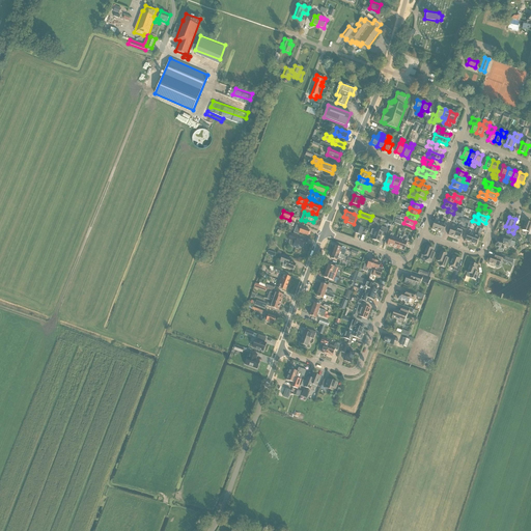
[(431,229),(438,231),(441,222),(438,221),(438,219),(436,218),(435,220),(431,229)]
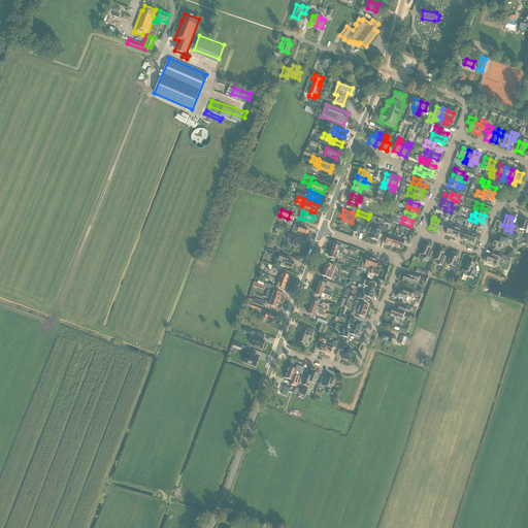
[(441,223),(438,221),(435,230),(440,232),(443,224),(444,221),(442,220),(441,223)]
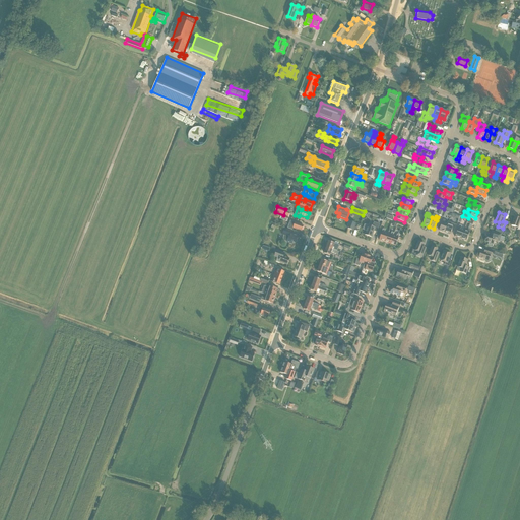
[(439,231),(445,233),(448,224),(444,222),(445,220),(443,219),(442,221),(439,231)]
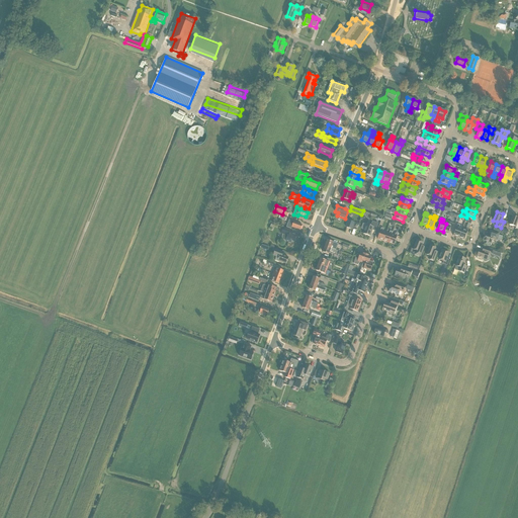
[(465,230),(462,229),(458,238),(464,240),(471,221),(466,219),(465,222),(468,223),(465,230)]
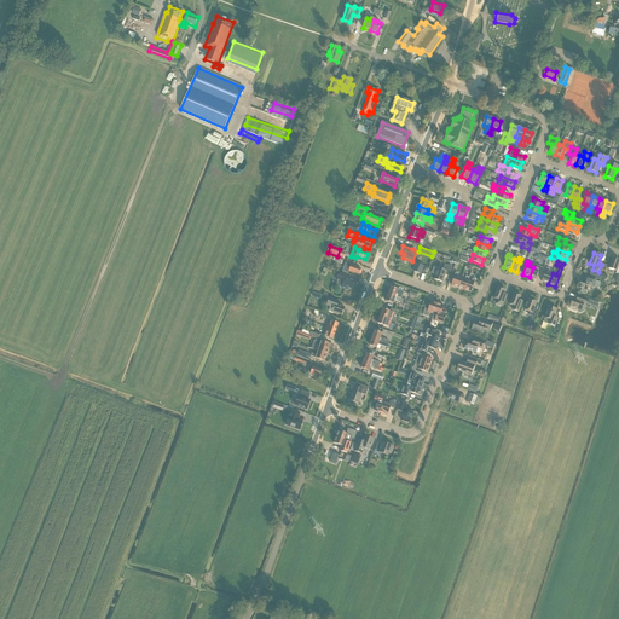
[(342,271),(348,273),(348,271),(354,273),(354,272),(359,275),(362,270),(357,267),(346,262),(342,271)]
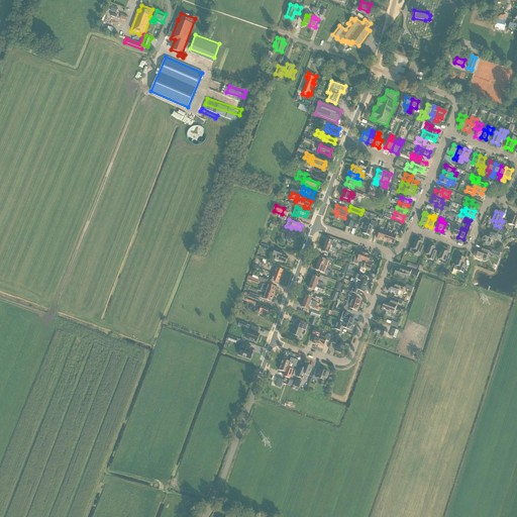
[(353,222),(347,220),(345,226),(351,228),(353,222)]
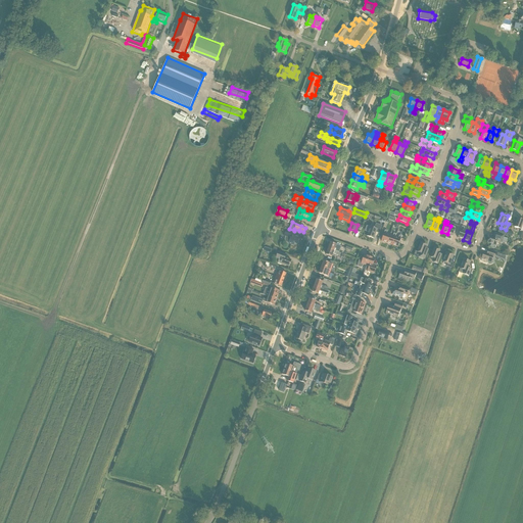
[(452,223),(450,226),(447,234),(453,236),(456,228),(457,225),(452,223)]
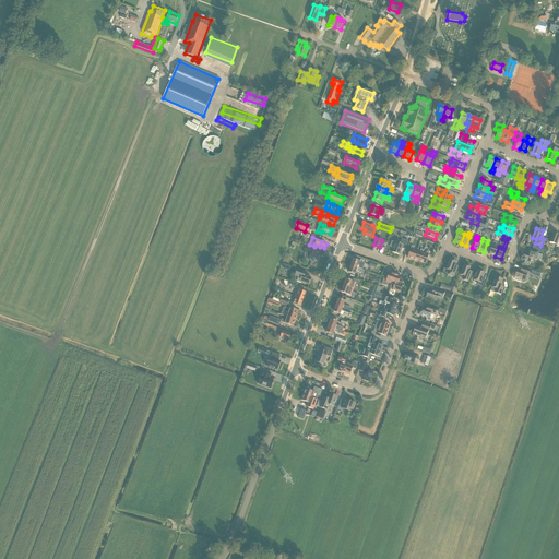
[(396,242),(391,241),(390,246),(394,248),(392,252),(399,254),(402,248),(405,249),(408,241),(402,239),(401,244),(396,242)]
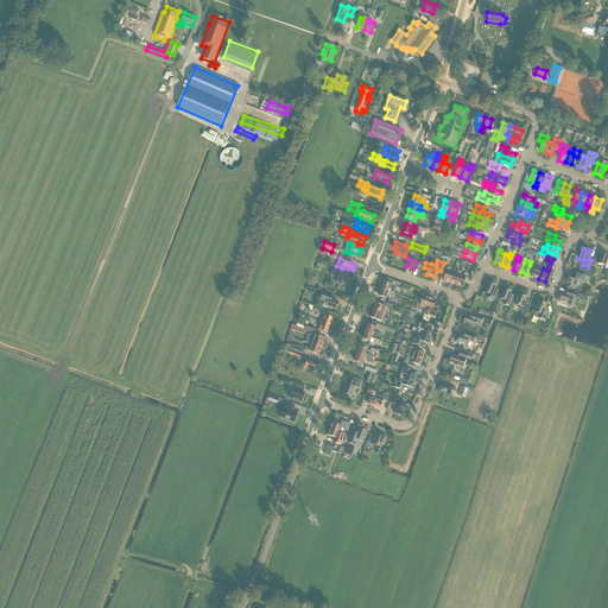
[(532,277),(538,279),(543,268),(539,267),(540,264),(537,263),(532,277)]
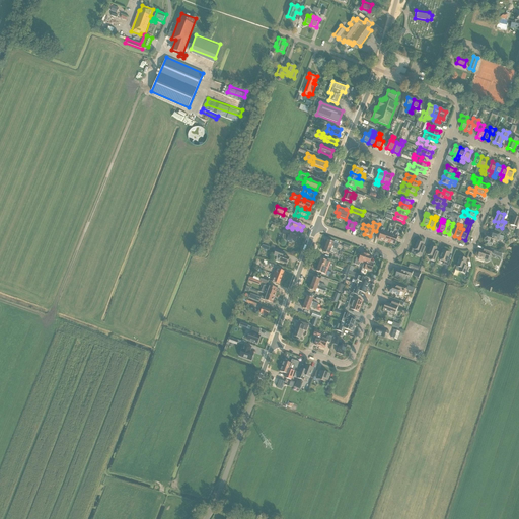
[(297,236),(290,233),(291,230),(284,228),(282,234),(284,234),(283,236),(283,238),(284,239),(285,240),(287,241),(286,241),(291,243),(292,241),(295,242),(297,236)]
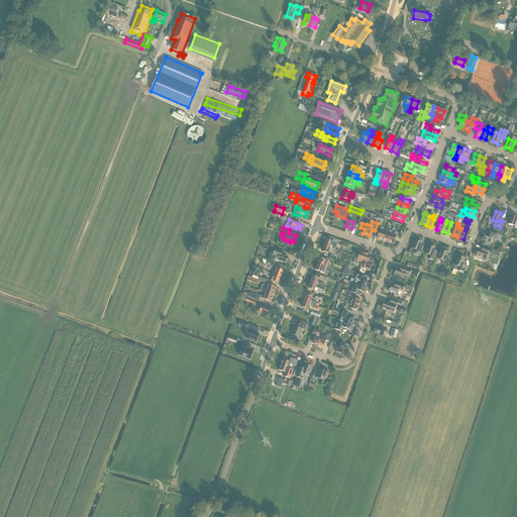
[(382,240),(385,232),(382,230),(383,228),(381,227),(377,238),(382,240)]
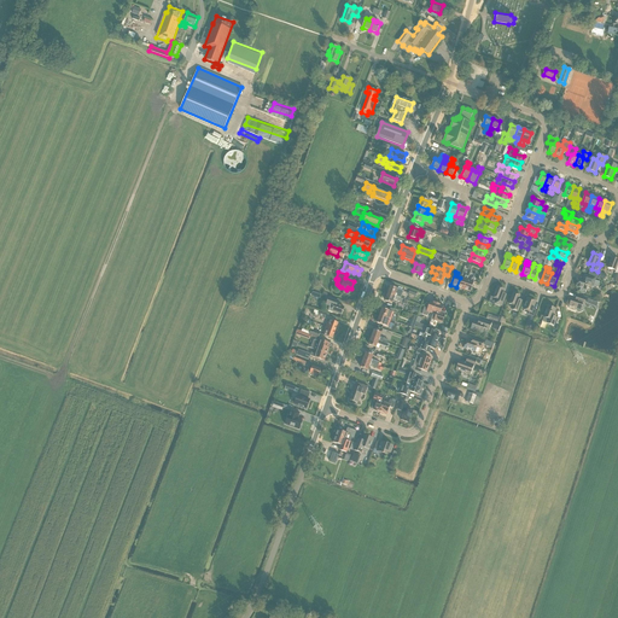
[(464,290),(467,280),(468,277),(465,275),(465,279),(460,278),(456,287),(464,290)]
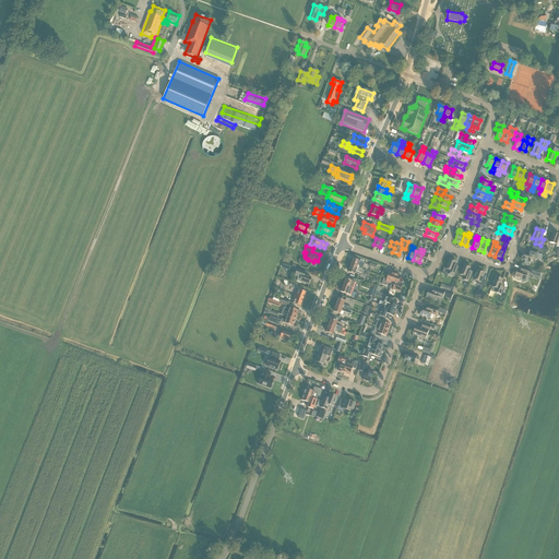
[(423,253),(419,262),(425,264),(428,256),(428,254),(429,252),(427,251),(426,254),(423,253)]
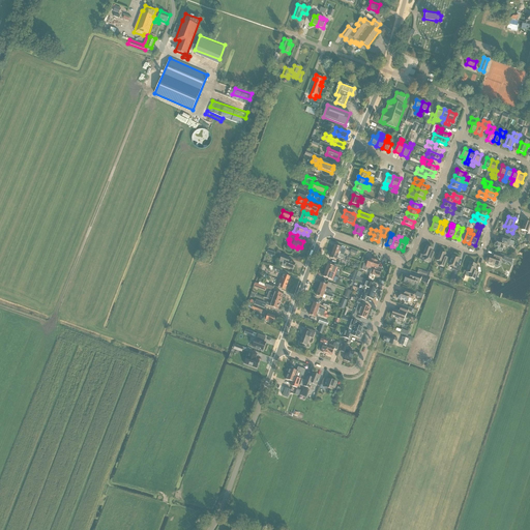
[(512,245),(513,242),(502,238),(501,241),(496,239),(494,245),(498,247),(497,249),(498,251),(499,252),(500,252),(501,252),(502,252),(502,251),(504,244),(508,246),(508,244),(512,245)]
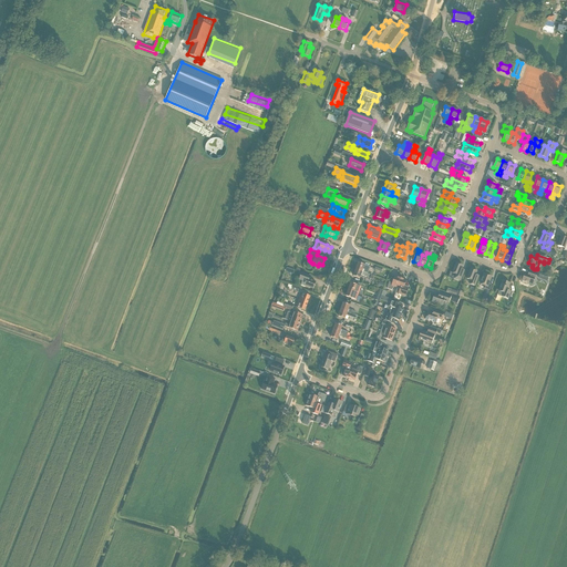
[(367,274),(369,267),(358,263),(356,269),(367,274)]
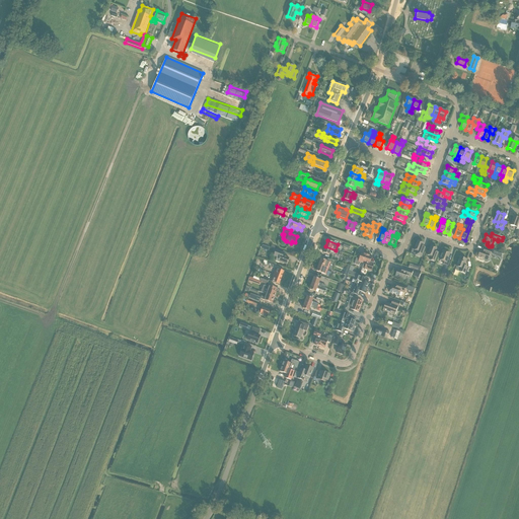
[(422,257),(424,250),(421,249),(424,243),(418,240),(414,249),(417,251),(416,254),(422,257)]
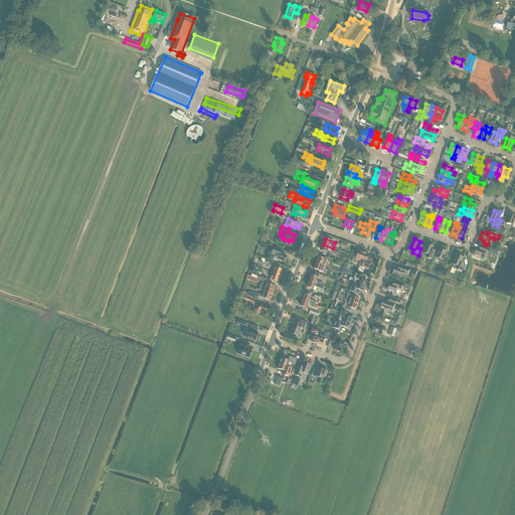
[(432,260),(434,253),(432,252),(434,246),(427,243),(423,253),(427,254),(426,258),(432,260)]
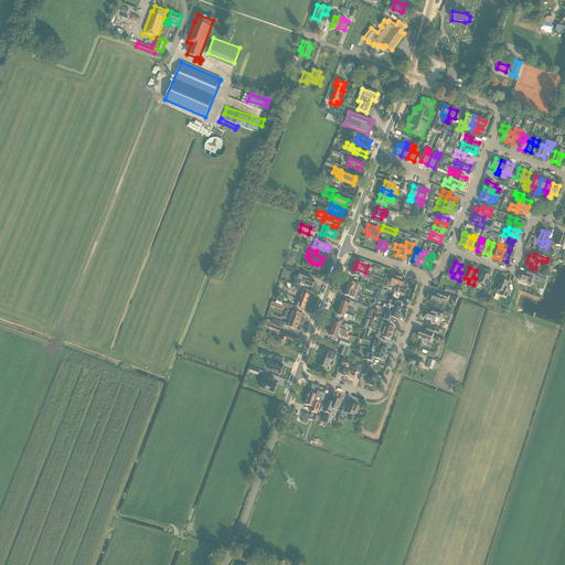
[(365,273),(354,268),(352,275),(359,277),(360,274),(366,276),(368,274),(365,273)]
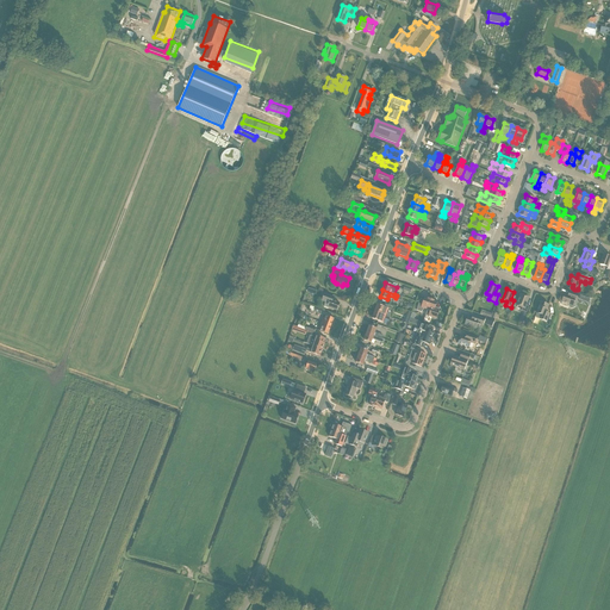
[(565,294),(562,302),(568,304),(568,305),(570,307),(572,309),(576,307),(576,305),(574,302),(576,298),(577,299),(578,294),(570,292),(568,296),(565,294)]
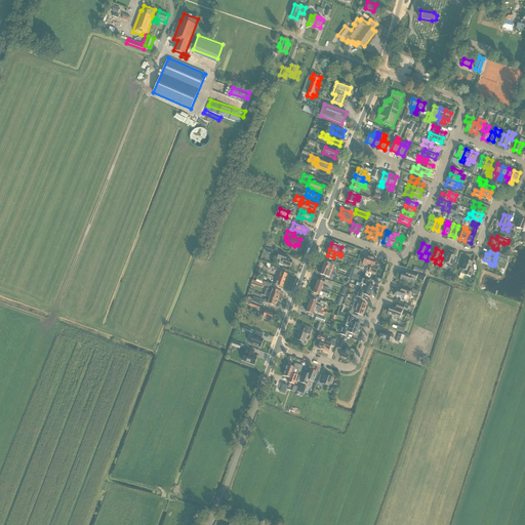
[(282,266),(282,265),(290,268),(292,261),(285,258),(286,255),(279,252),(277,258),(280,260),(279,264),(282,266)]
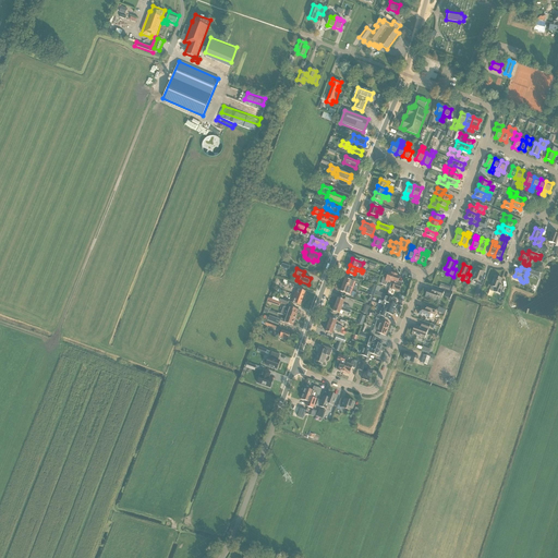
[(482,286),(484,280),(482,279),(484,273),(476,269),(473,279),(477,281),(476,283),(482,286)]
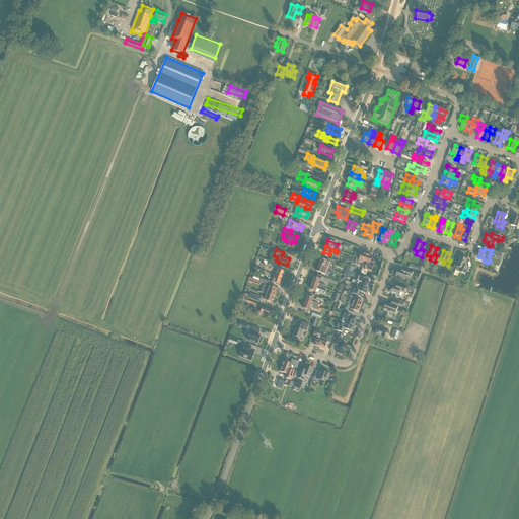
[(361,263),(363,264),(367,254),(361,252),(359,260),(356,258),(354,264),(359,266),(361,263)]
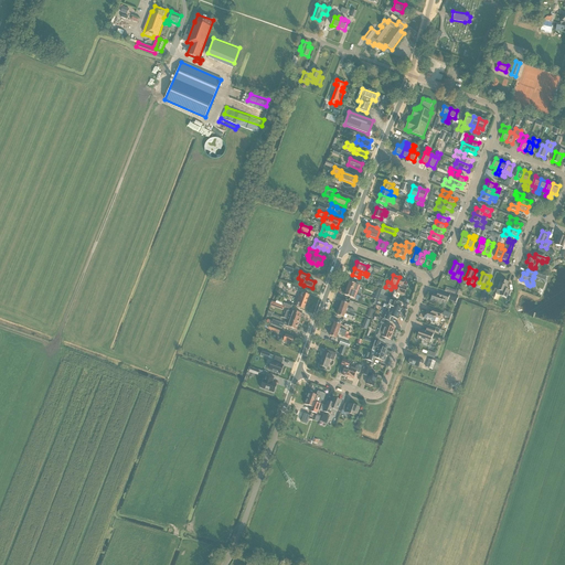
[(405,279),(400,277),(395,287),(394,291),(404,295),(406,288),(403,286),(405,279)]
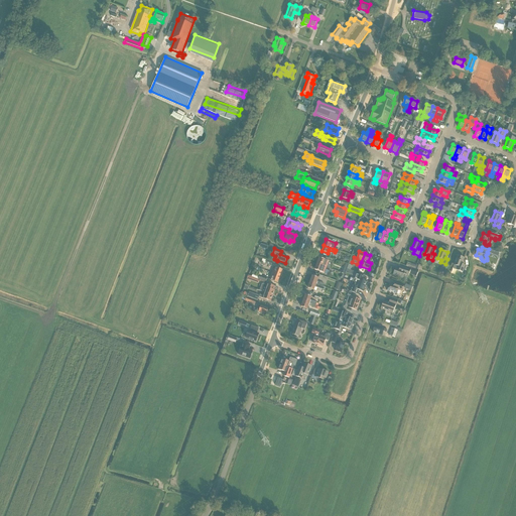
[(463,272),(465,265),(462,264),(464,258),(458,255),(454,265),(458,266),(457,270),(463,272)]
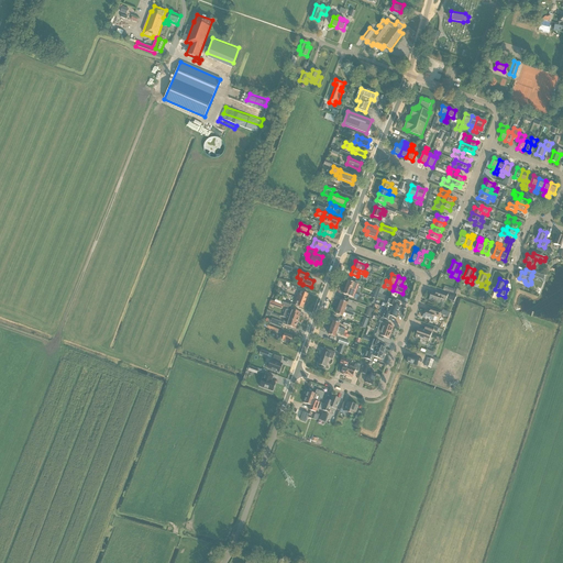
[(345,287),(360,293),(361,289),(353,287),(354,283),(349,280),(345,287)]
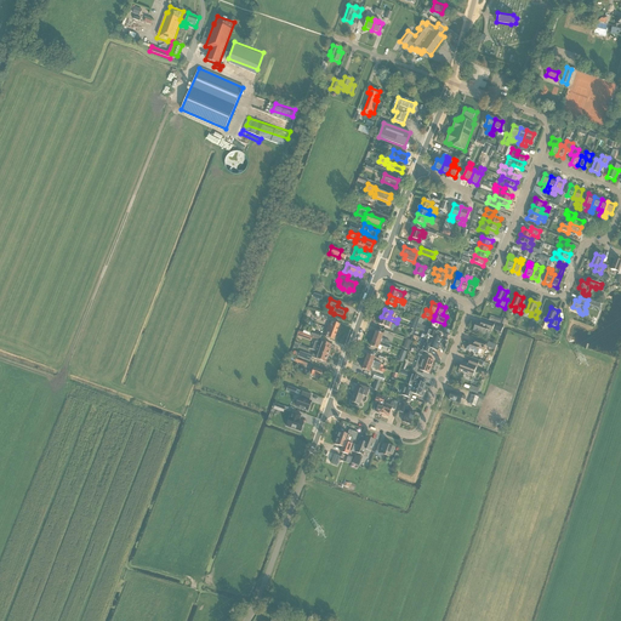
[(396,326),(397,323),(381,317),(379,324),(386,328),(387,323),(396,326)]
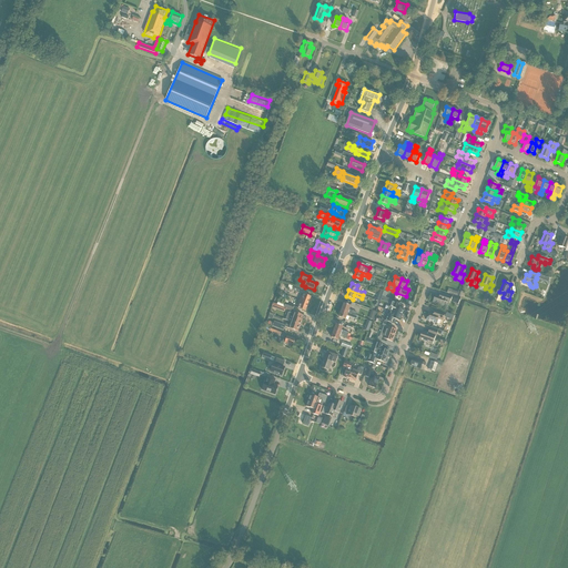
[(300,301),(308,304),(311,296),(303,294),(302,296),(301,296),(300,301)]
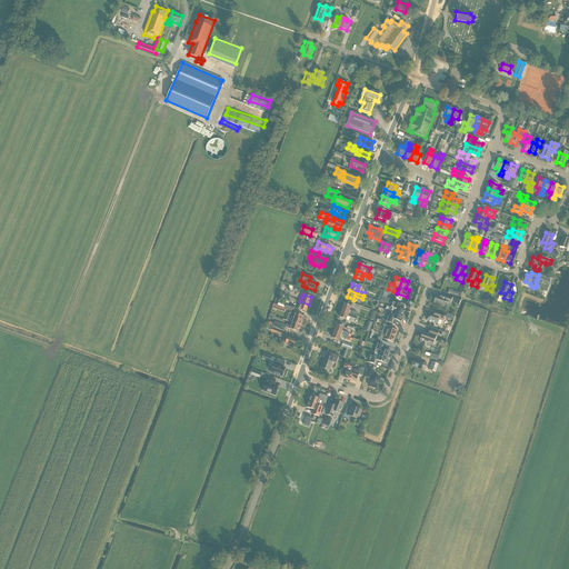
[(443,298),(436,296),(433,303),(443,307),(446,302),(449,303),(451,298),(445,295),(443,298)]
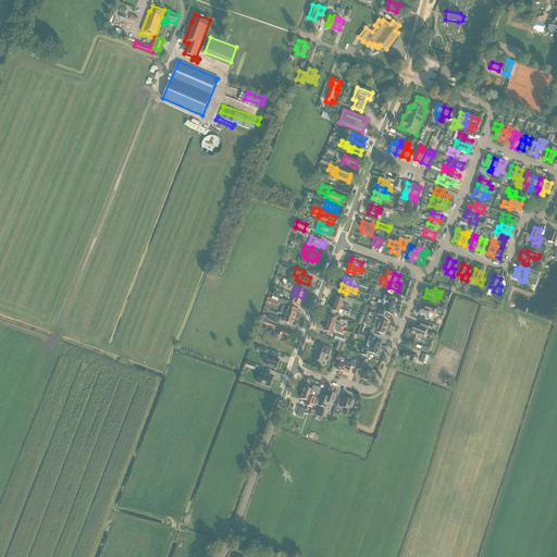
[(274,295),(272,299),(280,301),(286,305),(288,299),(274,295)]
